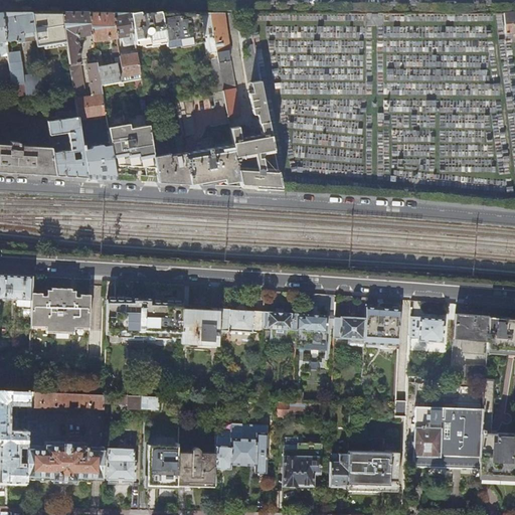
[(514,12),(504,13),(505,33),(514,32),(514,12)]
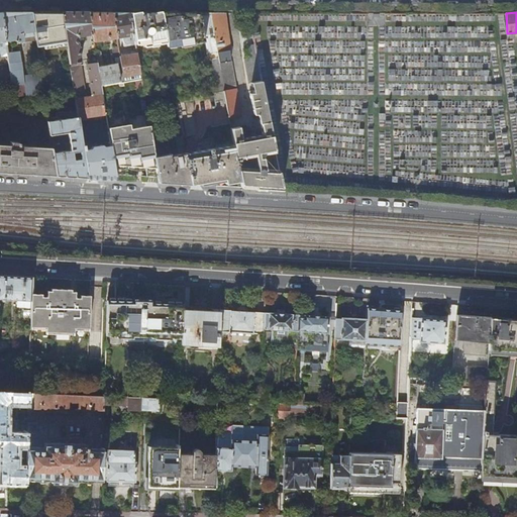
[(34,31),(31,13),(17,13),(1,13),(5,41),(15,40),(15,41),(16,41),(16,42),(26,41),(25,38),(23,38),(23,33),(34,31)]
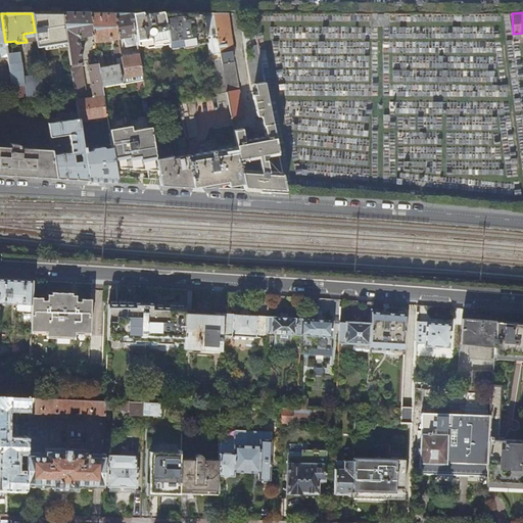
[(66,44),(62,13),(49,13),(32,13),(35,32),(36,41),(37,49),(66,44)]
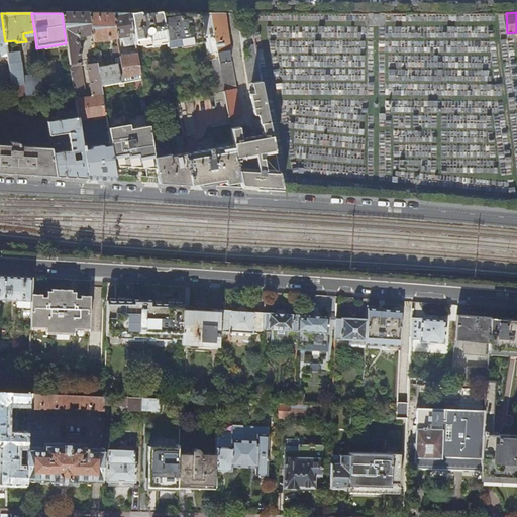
[(92,35),(88,13),(76,13),(72,13),(62,13),(66,43),(78,117),(78,119),(85,118),(106,115),(101,86),(98,68),(96,61),(87,62),(92,96),(81,98),(84,92),(80,66),(81,66),(78,43),(86,41),(85,36),(92,35)]
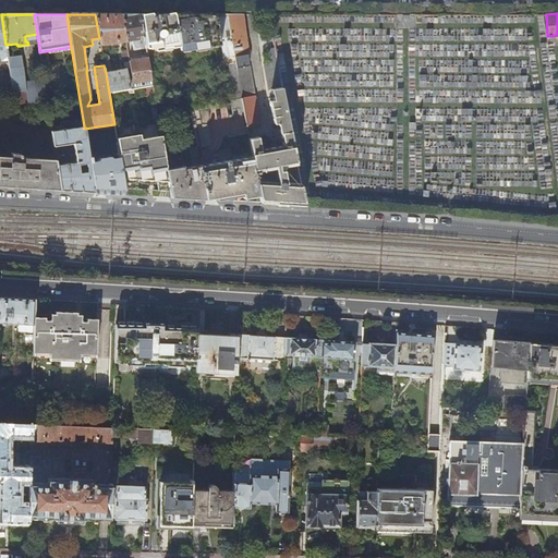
[(111,14),(95,14),(99,38),(100,46),(125,41),(121,14),(111,14)]
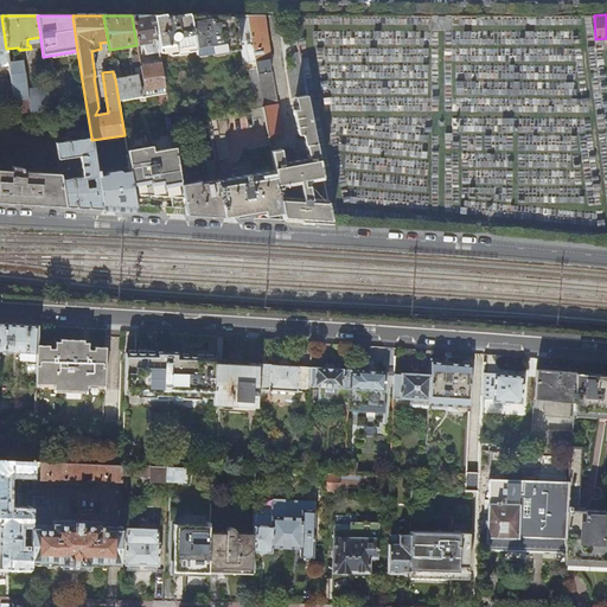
[(142,16),(132,16),(136,45),(142,44),(144,55),(158,52),(152,16),(142,16)]
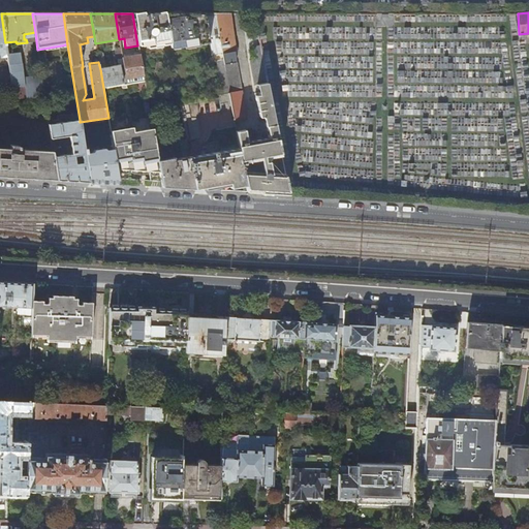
[(137,45),(137,47),(146,45),(146,50),(168,44),(163,13),(147,13),(132,13),(137,45)]
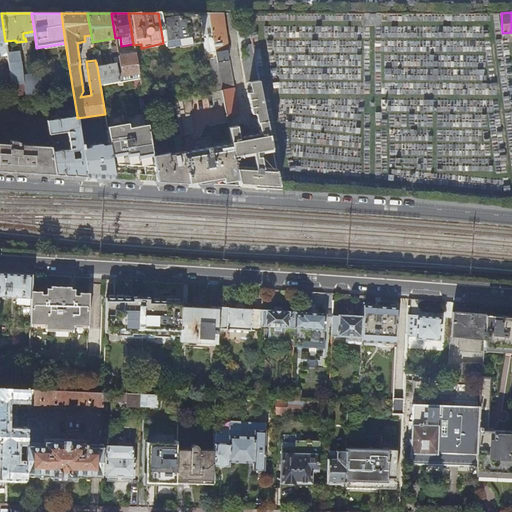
[(186,13),(158,13),(163,43),(164,49),(177,47),(183,46),(184,46),(191,45),(190,43),(201,41),(197,13),(186,13)]
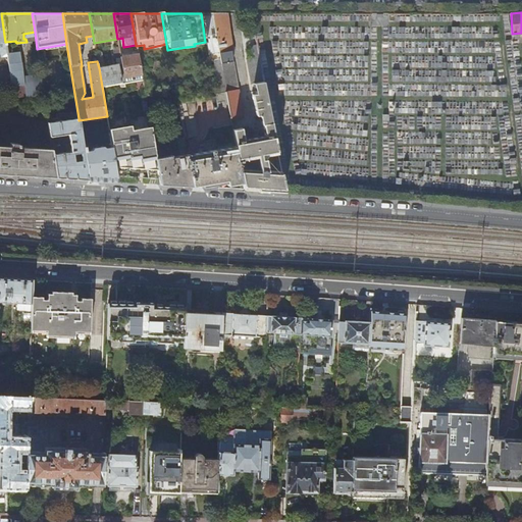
[(219,59),(211,14),(208,14),(201,13),(205,42),(209,61),(219,59)]
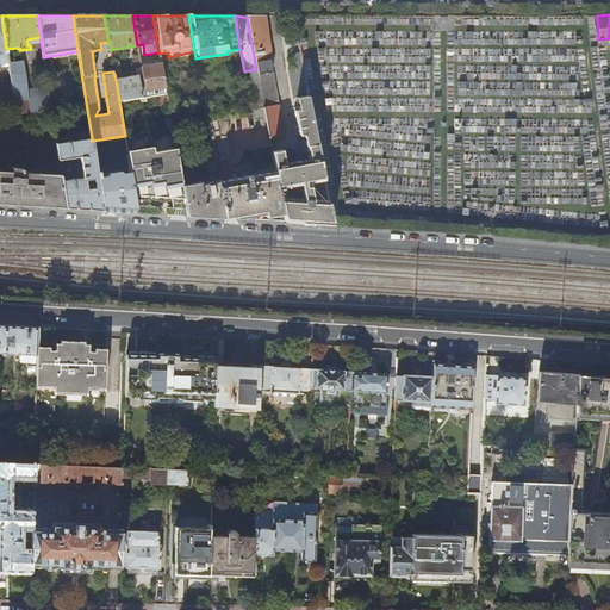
[(278,103),(262,17),(247,17),(256,69),(263,105),(278,103)]
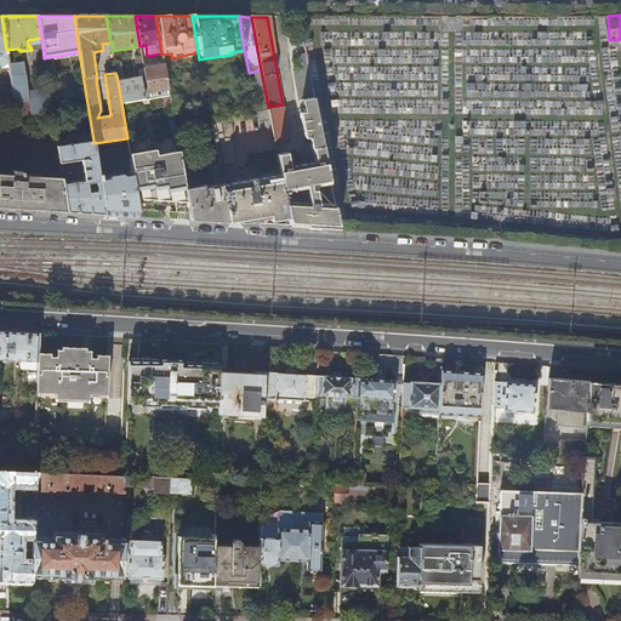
[(43,49),(41,38),(28,40),(28,46),(30,46),(32,50),(32,51),(43,49)]
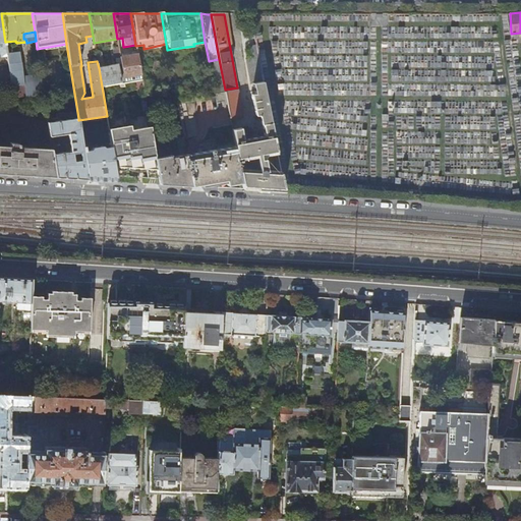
[(18,48),(6,50),(7,52),(7,57),(11,83),(13,98),(44,94),(41,75),(22,77),(20,58),(30,57),(27,45),(18,46),(18,48)]
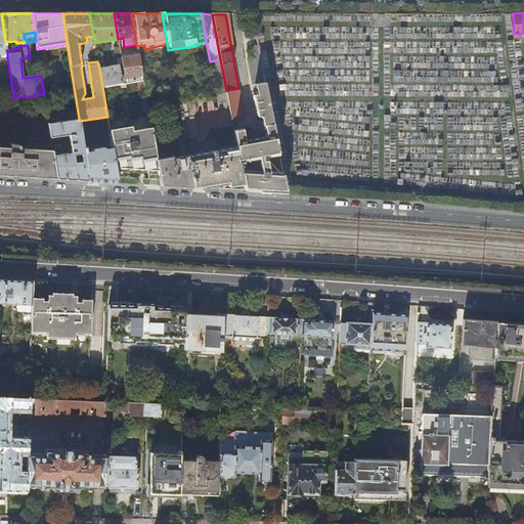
[(254,85),(265,82),(257,45),(251,47),(253,56),(248,58),(254,85)]
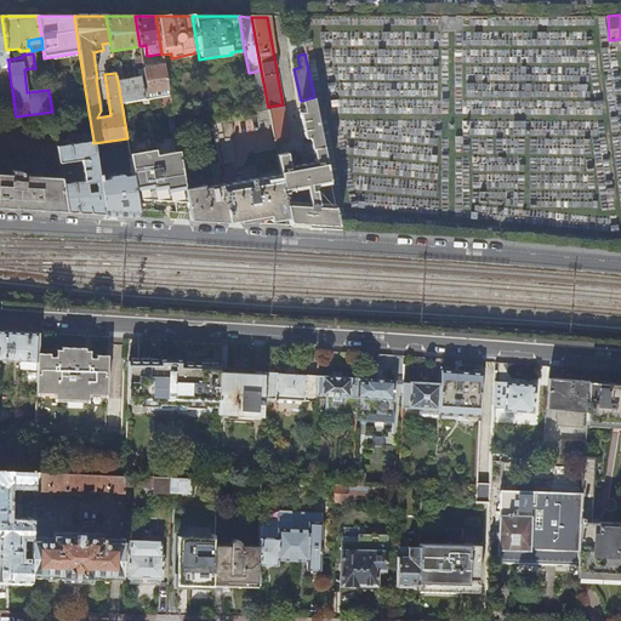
[(148,98),(169,95),(164,64),(143,68),(148,98)]
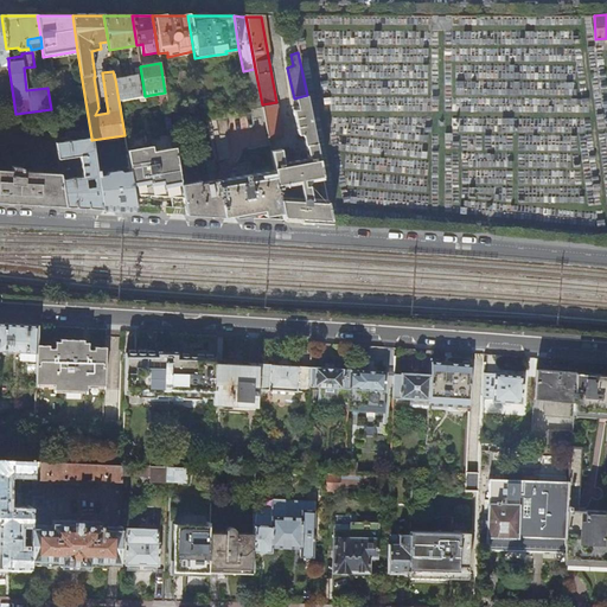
[(119,101),(140,97),(136,76),(115,80),(119,101)]
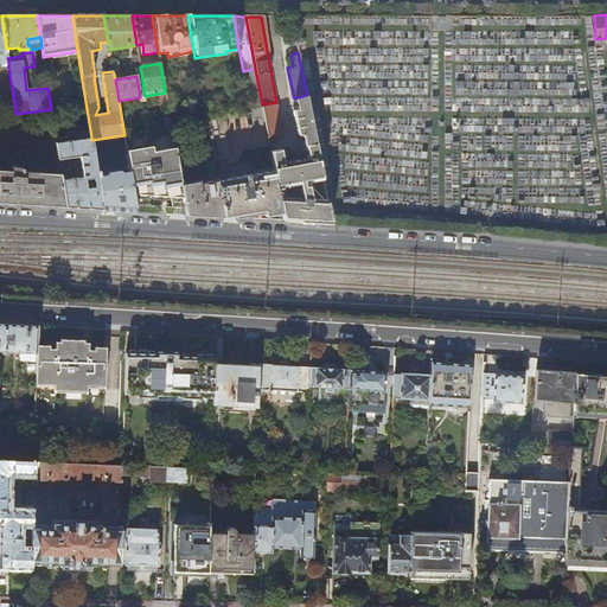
[(324,179),(307,95),(294,98),(295,107),(292,107),(293,109),(292,110),(298,135),(300,134),(300,135),(301,135),(304,145),(305,145),(307,158),(282,163),(280,149),(270,151),(274,171),(278,189),(280,187),(280,186),(298,183),(300,198),(279,197),(281,210),(283,221),(308,222),(332,223),(327,199),(321,199),(310,198),(307,184),(310,181),(318,179),(324,179)]
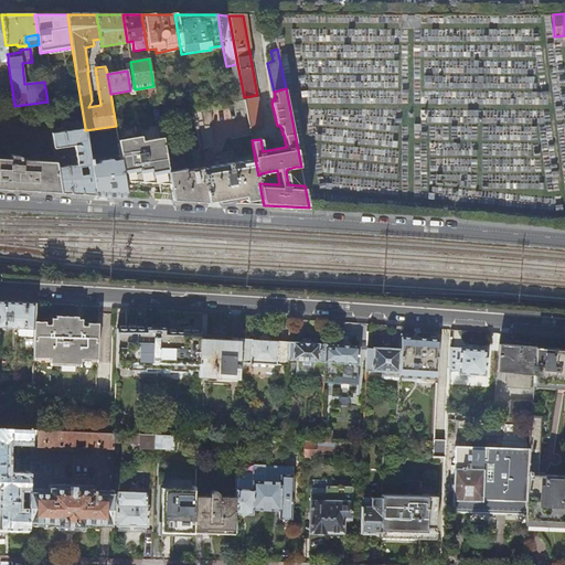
[(263,128),(257,95),(244,97),(244,99),(247,114),(249,130),(263,128)]
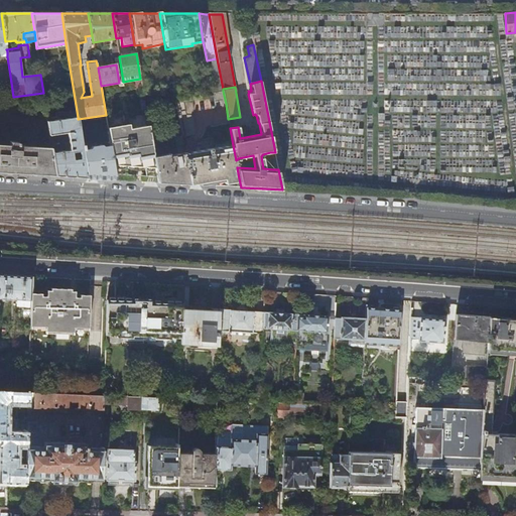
[(215,106),(226,104),(223,91),(213,92),(214,96),(215,106)]
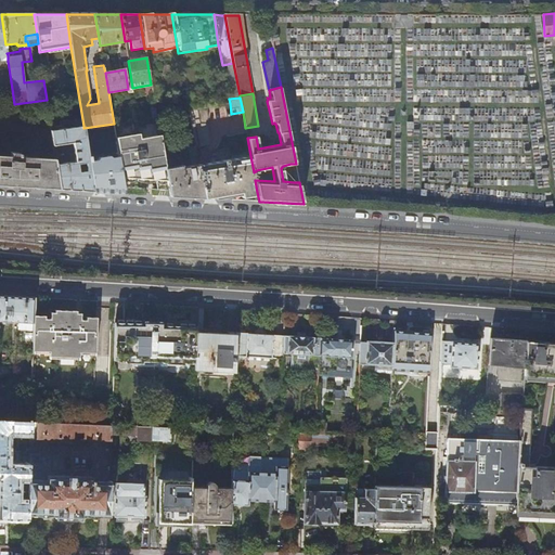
[(189,111),(195,147),(209,142),(206,124),(208,116),(207,107),(189,111)]
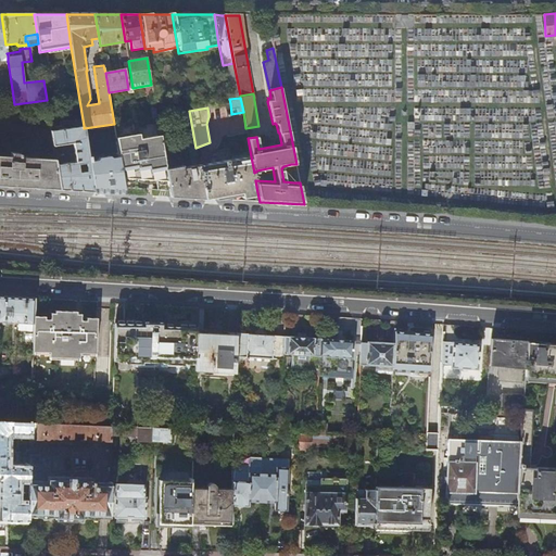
[(75,161),(57,164),(61,189),(76,190),(93,191),(87,149),(85,137),(84,128),(84,126),(51,130),(53,144),(58,144),(72,142),(75,161)]
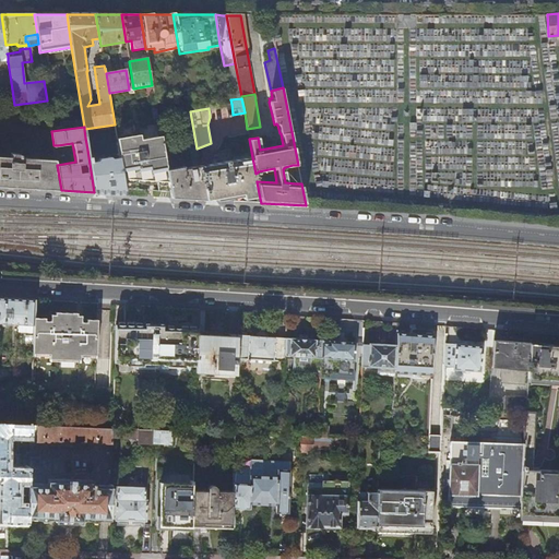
[(84,129),(85,138),(93,137),(92,128),(84,129)]
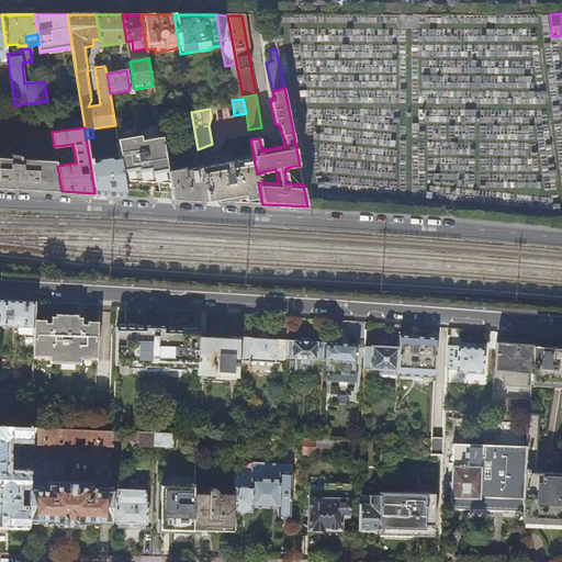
[(171,193),(167,170),(161,136),(141,139),(139,135),(117,138),(119,146),(126,190),(137,190),(138,179),(157,181),(159,192),(171,193)]
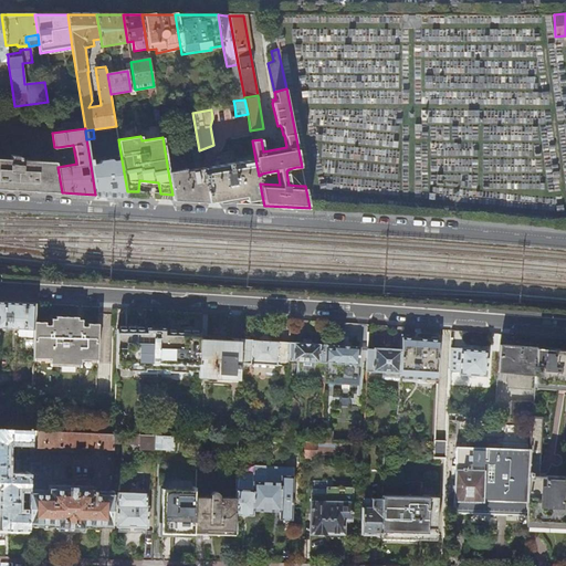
[(107,196),(128,197),(127,191),(119,147),(88,152),(95,195),(107,196)]
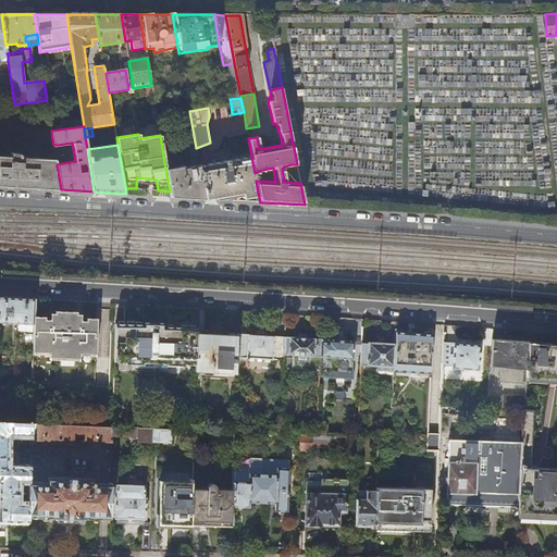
[(0,185),(35,188),(61,189),(57,164),(56,160),(20,157),(20,155),(19,153),(11,152),(10,157),(0,156),(0,185)]
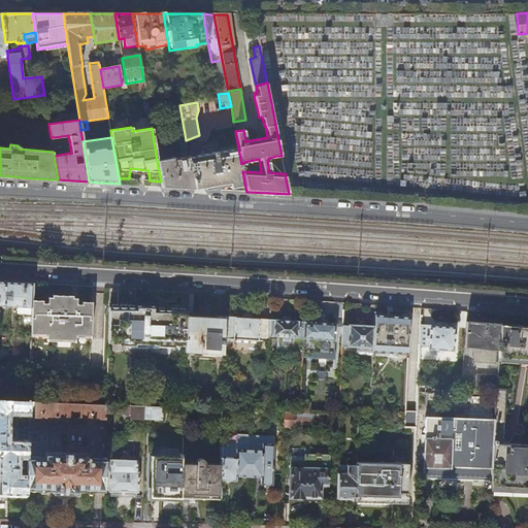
[(229,186),(244,183),(242,171),(241,164),(238,149),(189,157),(194,189),(228,183),(229,186)]
